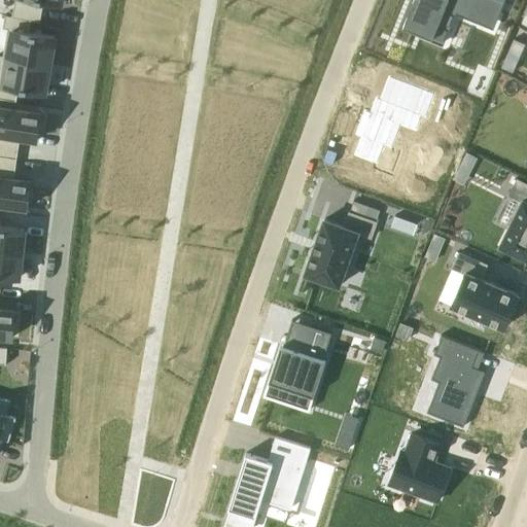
[(21,0),(19,16),(33,20),(44,22),(48,2),(66,6),(67,0),(21,0)]
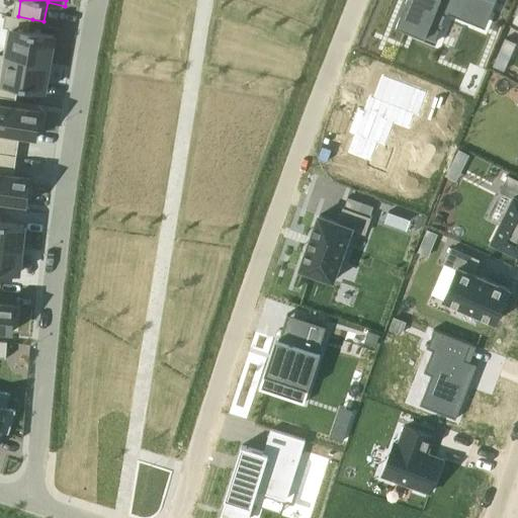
[(407,0),(397,26),(416,34),(415,36),(436,46),(449,13),(486,28),(497,0),(407,0)]
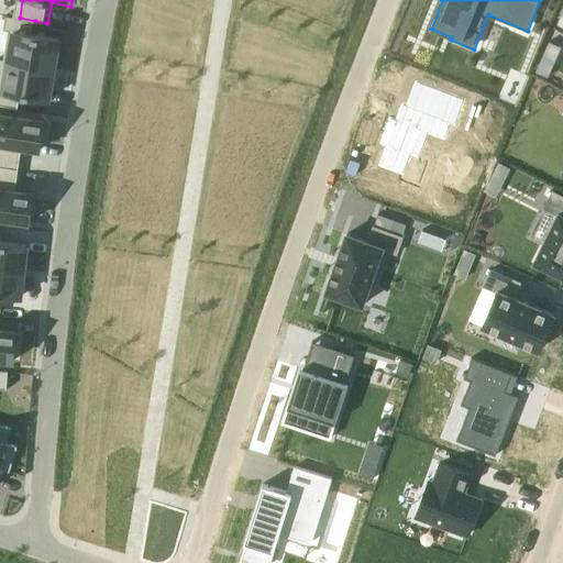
[(7,15),(6,31),(14,32),(12,62),(57,69),(61,40),(33,35),(35,21),(20,18),(7,15)]
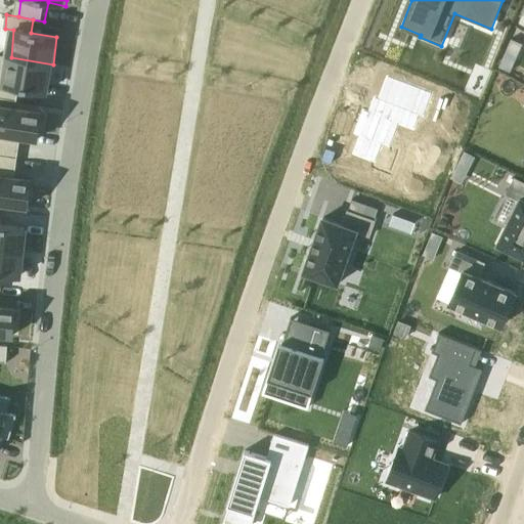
[(0,84),(0,96),(23,100),(25,89),(49,94),(52,64),(10,57),(6,85),(5,85),(0,84)]
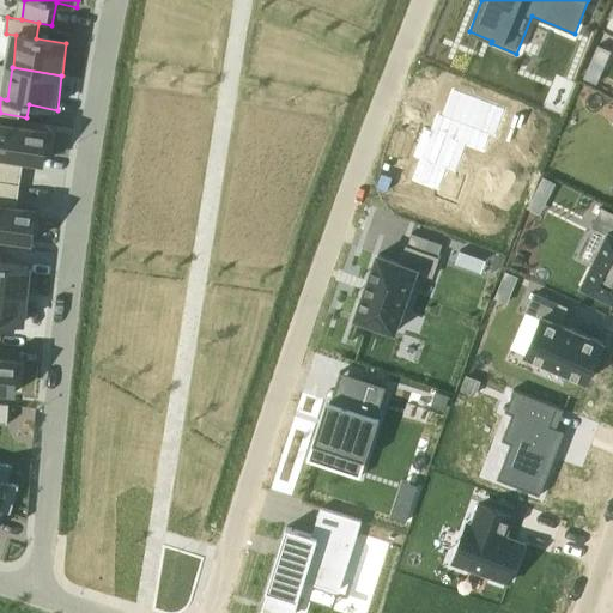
[(420,161),(412,181),(439,192),(447,170),(456,174),(466,146),(484,153),(491,135),(496,138),(507,109),(453,89),(442,115),(437,114),(431,131),(424,128),(413,158),(420,161)]
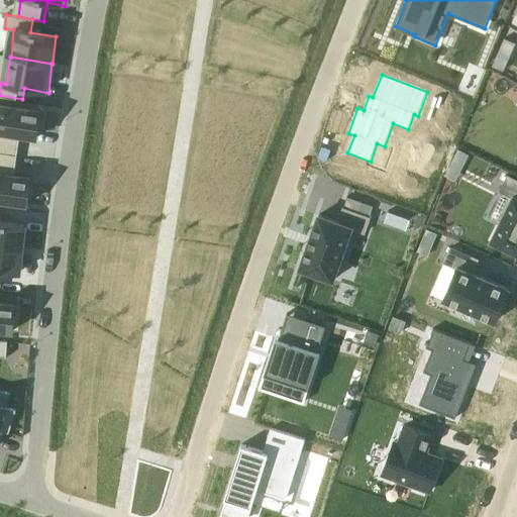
[(3,104),(0,123),(0,151),(23,156),(25,135),(42,138),(43,132),(47,132),(48,117),(46,117),(46,111),(3,104)]
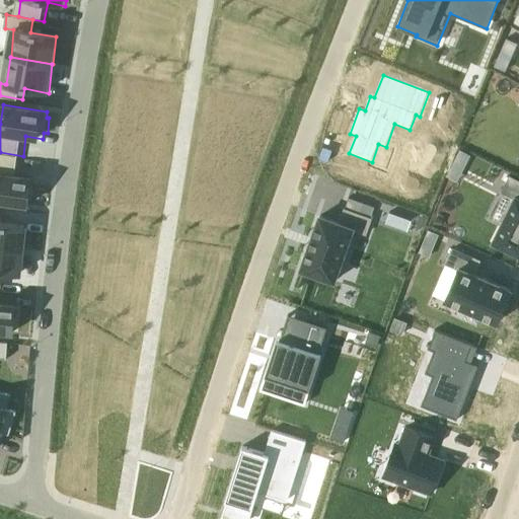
[(0,153),(0,200),(33,205),(33,201),(36,201),(38,188),(34,188),(35,181),(20,179),(23,157),(0,153)]
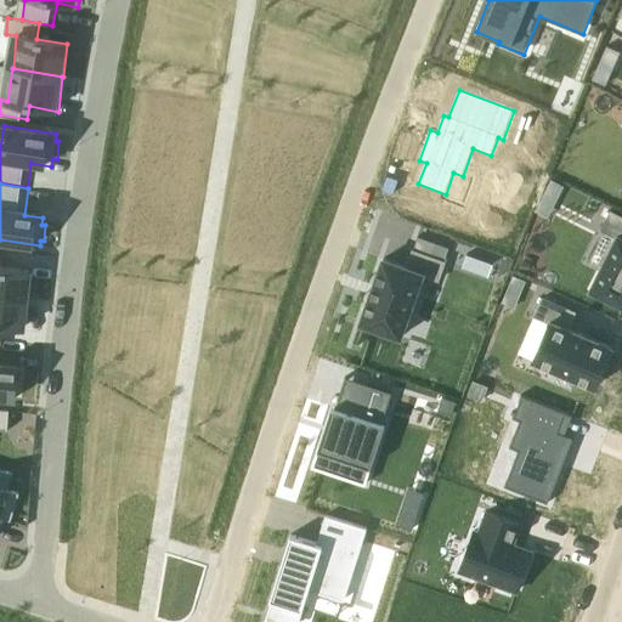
[(617,236),(591,289),(621,304),(621,216),(611,211),(601,228),(617,236)]
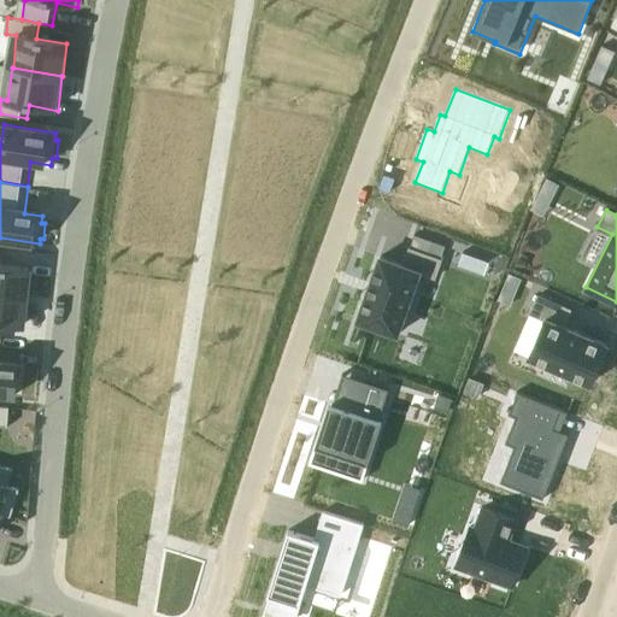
[(0,247),(0,292),(36,297),(37,266),(4,262),(6,248),(0,247)]
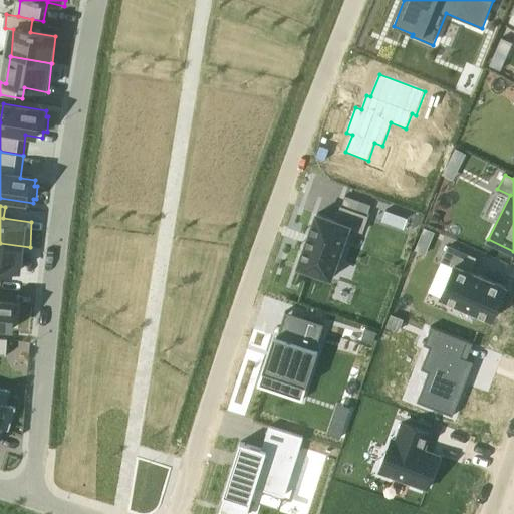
[(318,213),(300,267),(333,278),(350,227),(363,231),(368,216),(342,207),(338,219),(318,213)]
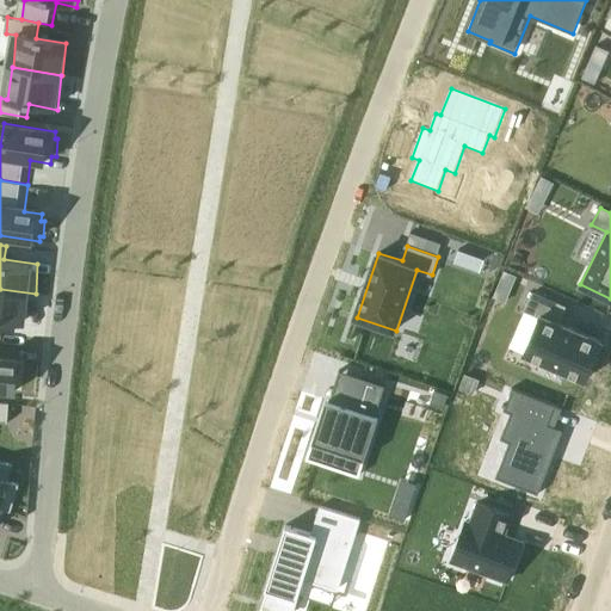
[(0,332),(0,333),(1,321),(30,327),(35,295),(0,289),(0,332)]
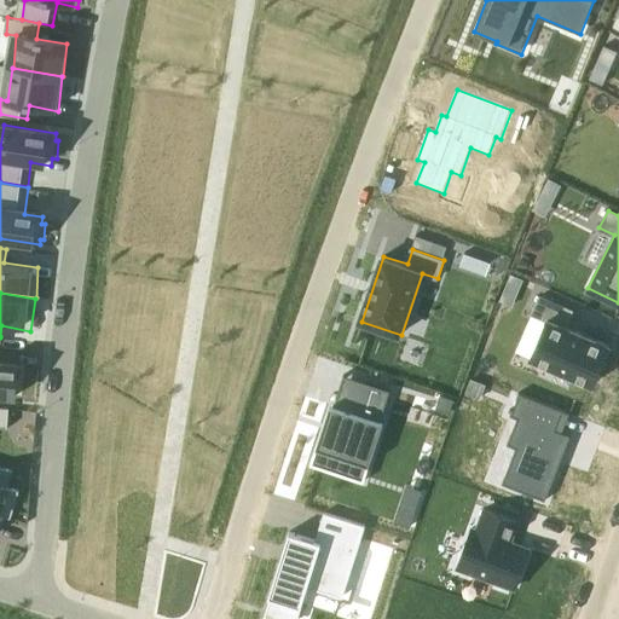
[(547,320),(531,358),(593,385),(609,346),(566,328),(565,327),(572,311),(539,296),(532,314),(547,320)]
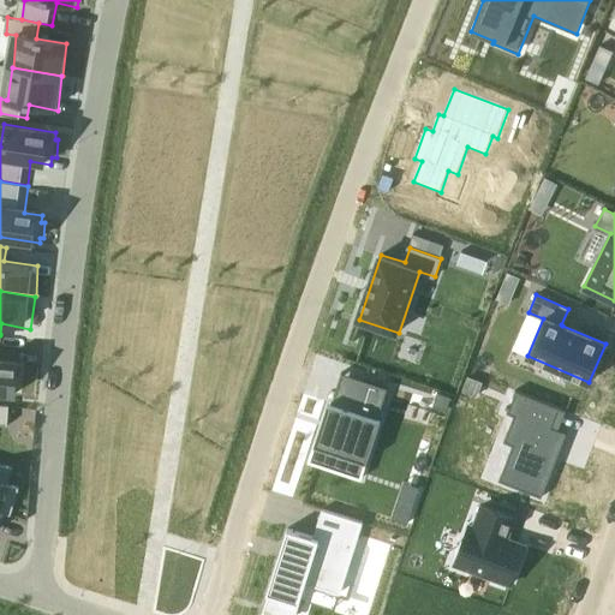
[(0,392),(16,394),(16,387),(19,387),(21,369),(18,369),(18,362),(0,358),(0,392)]
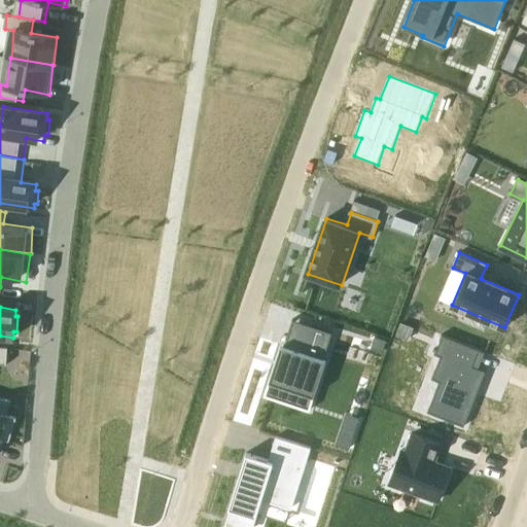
[(281,344),(265,394),(310,410),(327,359),(324,358),(334,332),(293,319),(284,345),(281,344)]
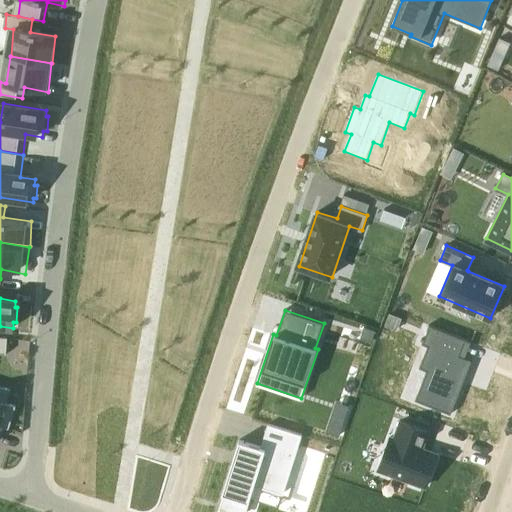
[(428,370),(417,400),(451,413),(473,360),(460,355),(466,339),(430,325),(422,343),(428,346),(420,367),(428,370)]
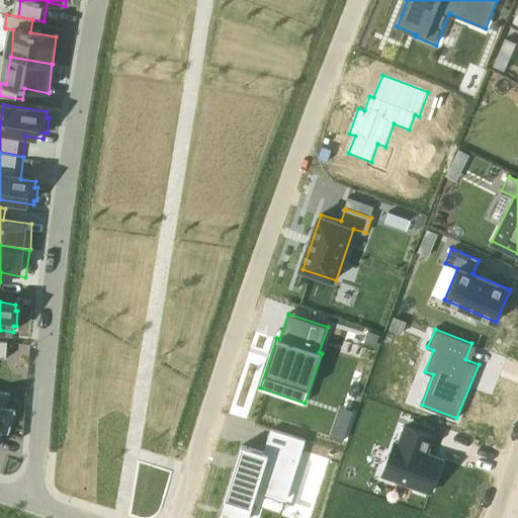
[(0,430),(9,433),(16,411),(6,408),(10,394),(0,390),(0,430)]
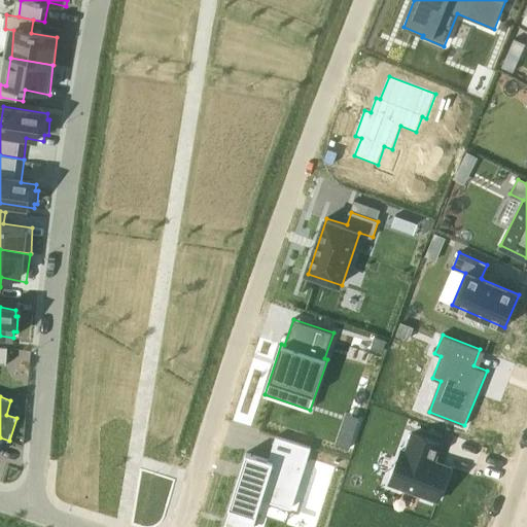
[(401,450),(389,484),(438,501),(450,467),(433,461),(441,444),(412,433),(406,452),(401,450)]
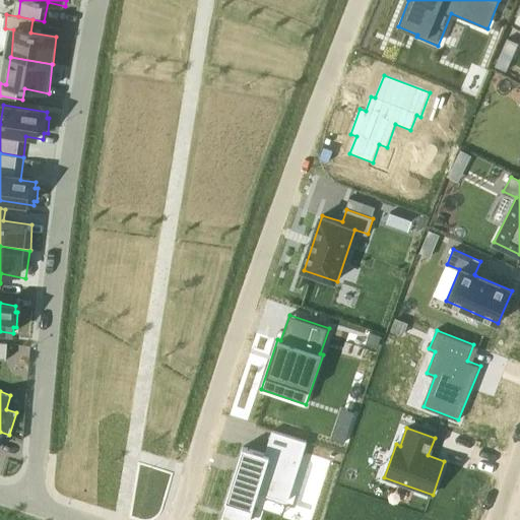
[(226,503),(221,518),(226,519),(250,519),(259,493),(287,502),(307,442),(293,438),(285,461),(243,447),(225,502),(226,503)]
